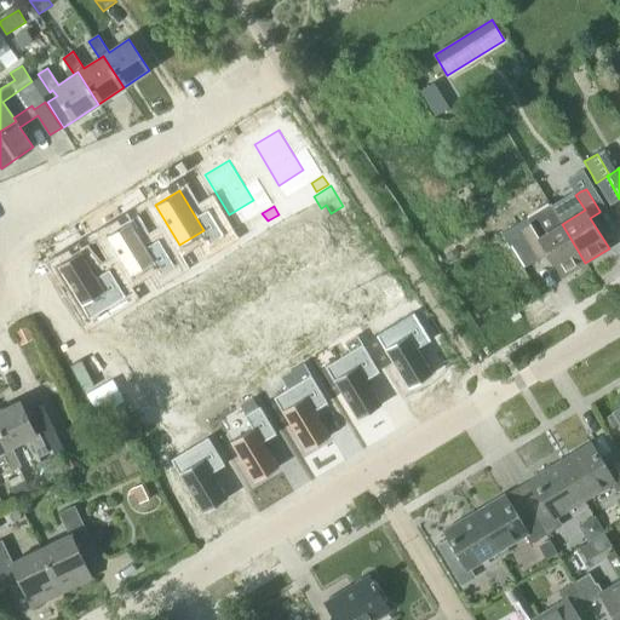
[(585,263),(562,224),(551,206),(528,220),(527,218),(501,234),(523,268),(539,258),(534,251),(543,245),(562,277),(585,263)]
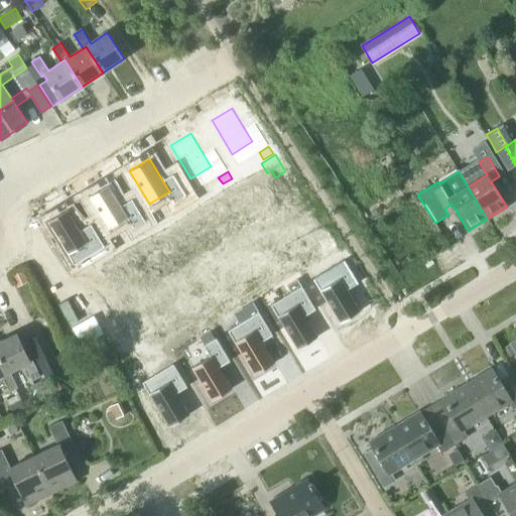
[(108,183),(88,196),(108,229),(128,217),(108,183)]
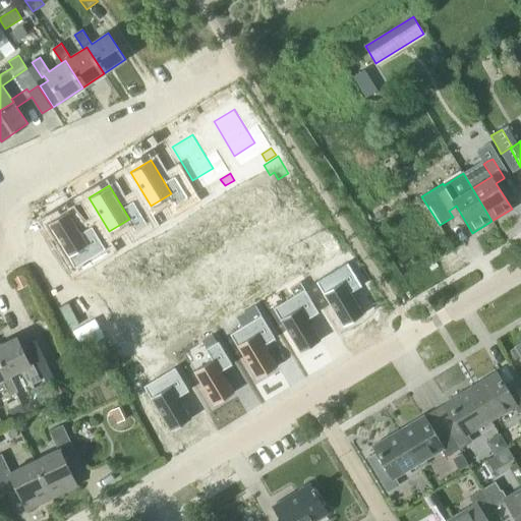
[(188,198),(179,205),(183,212),(192,206),(188,198)]
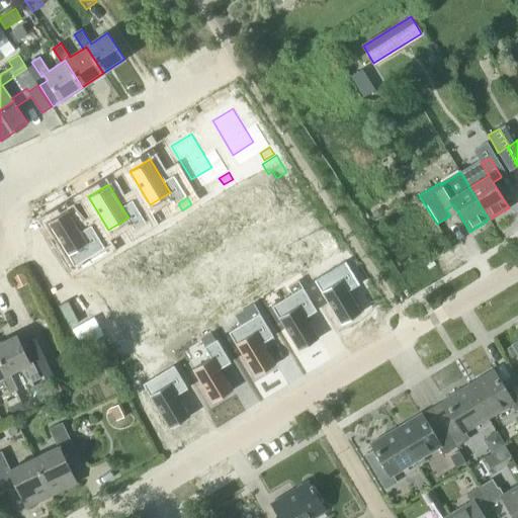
[(68,209),(48,222),(67,255),(88,243),(68,209)]
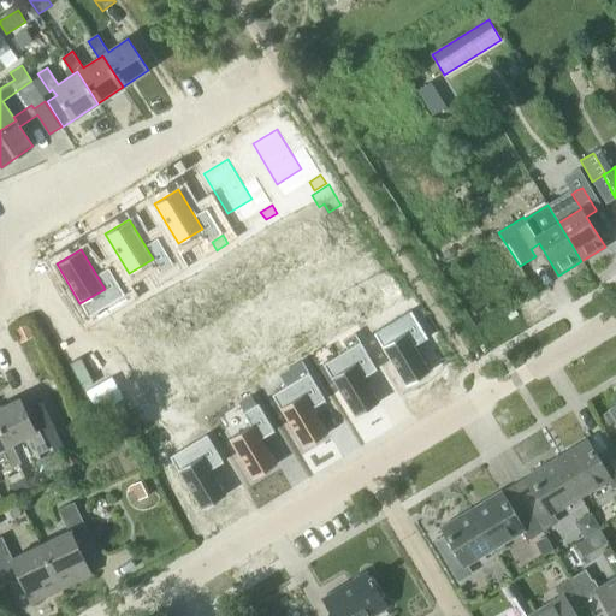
[(182,277),(175,265),(159,273),(166,286),(182,277)]
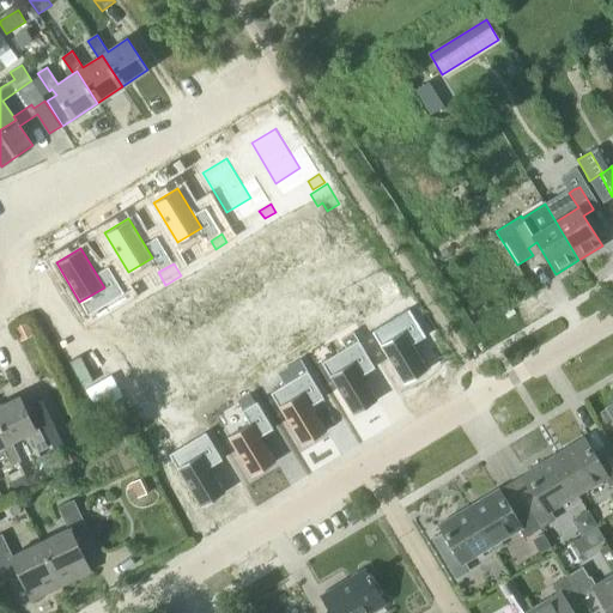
[(123,293),(113,301),(117,309),(128,302),(123,293)]
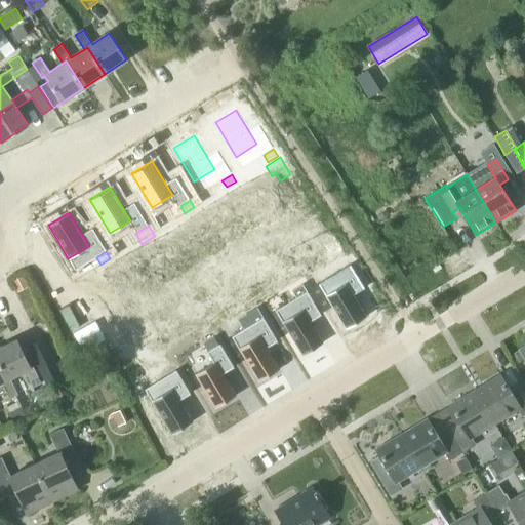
[(345,258),(335,264),(339,271),(349,266),(345,258)]
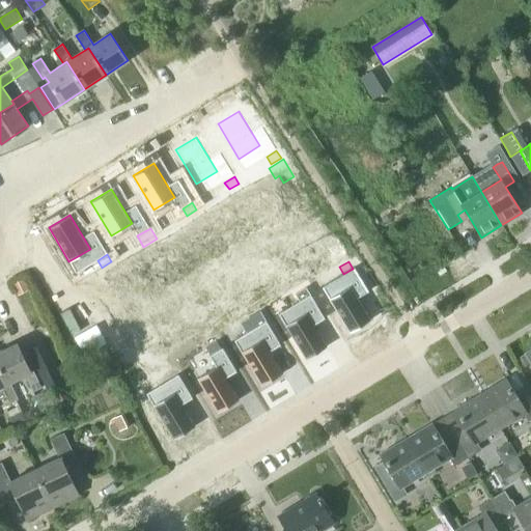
[(11,282),(17,295),(29,289),(24,277),(11,282)]
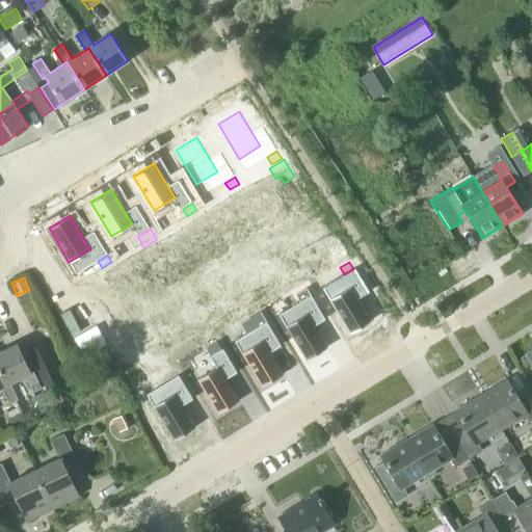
[(351,286),(330,299),(350,334),(372,320),(351,286)]
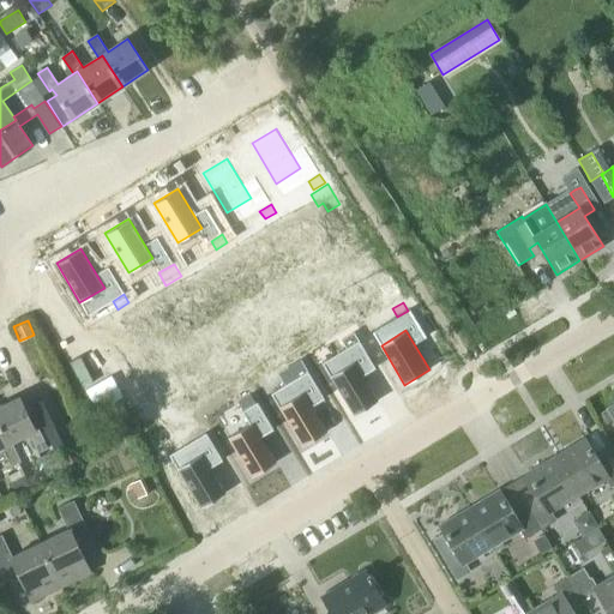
[(353,332),(341,339),(345,348),(357,341),(353,332)]
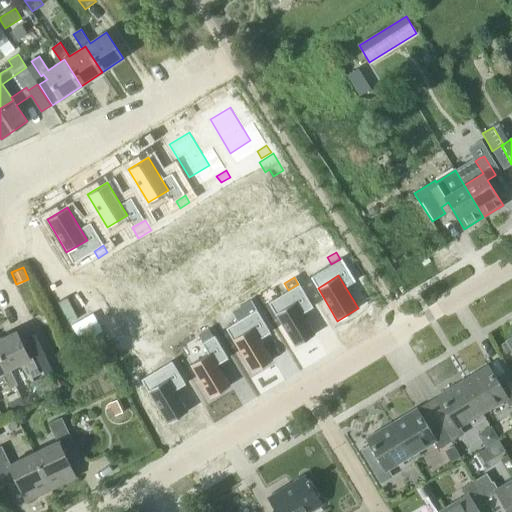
[(295,301),(275,313),(295,346),(315,334),(295,301)]
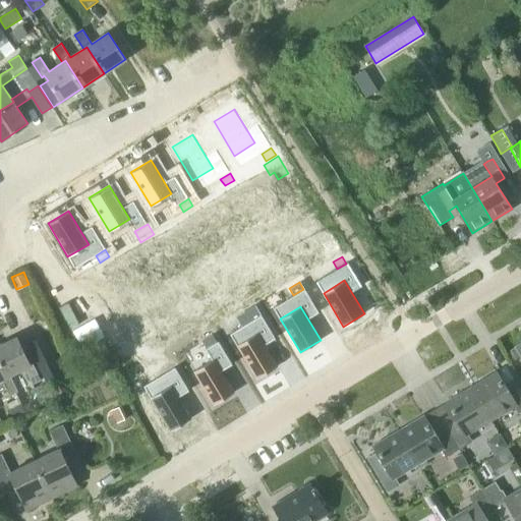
[(256,308),(246,314),(250,322),(261,315),(256,308)]
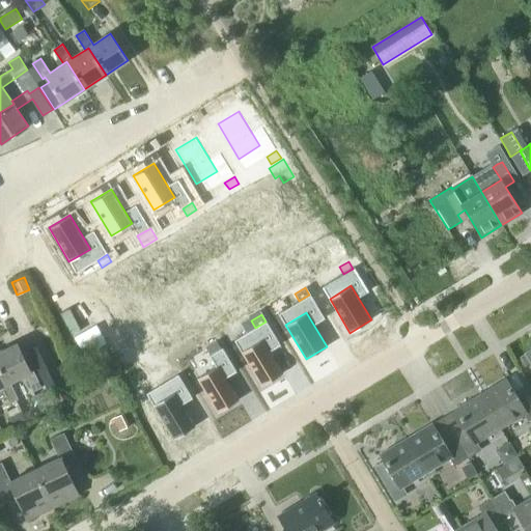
[(283,373),(262,339),(242,352),(262,386),(283,373)]
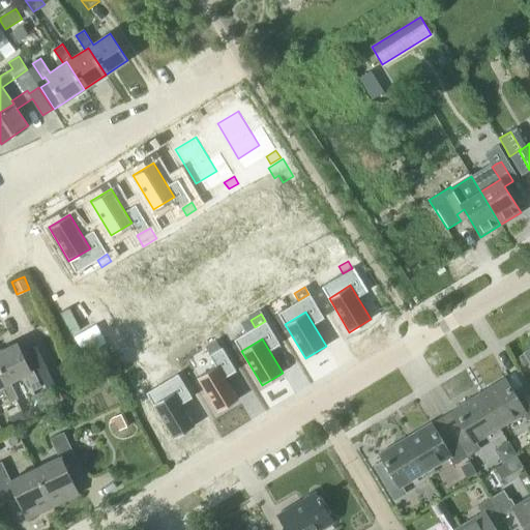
[(216,341),(206,346),(210,353),(221,347),(216,341)]
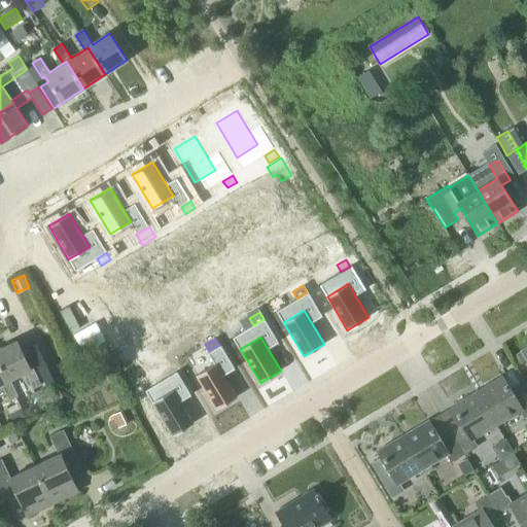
[(44,340),(29,348),(46,384),(62,377),(44,340)]
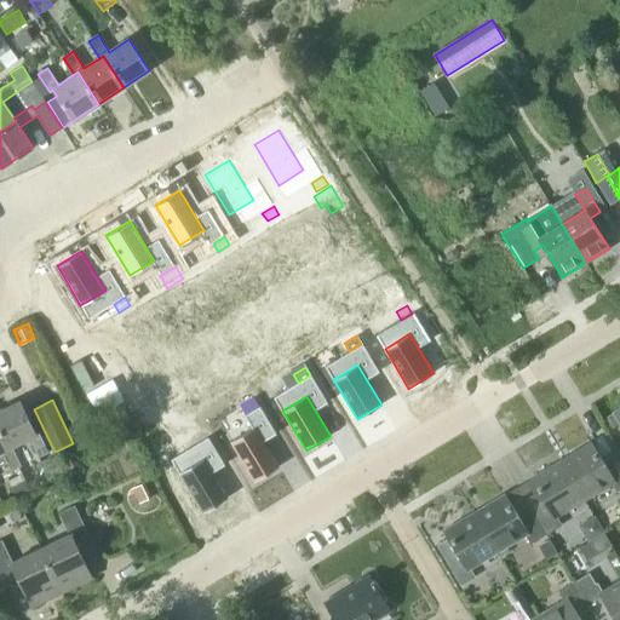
[(39,457),(49,452),(39,431),(35,434),(19,401),(0,409),(0,431),(9,448),(12,446),(29,437),(39,457)]
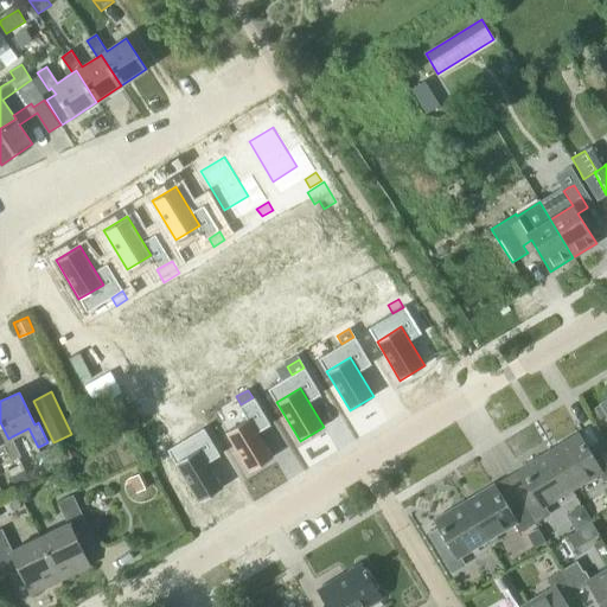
[(595,421),(606,415),(600,404),(589,411),(595,421)]
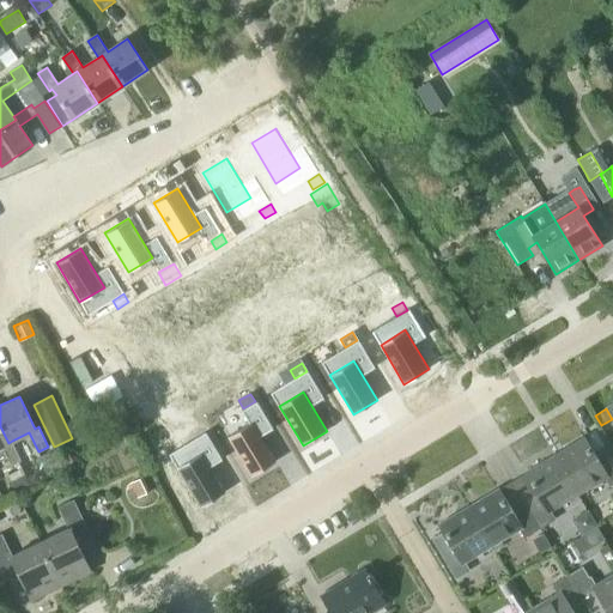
[(252,422),(228,436),(252,475),(275,461),(252,422)]
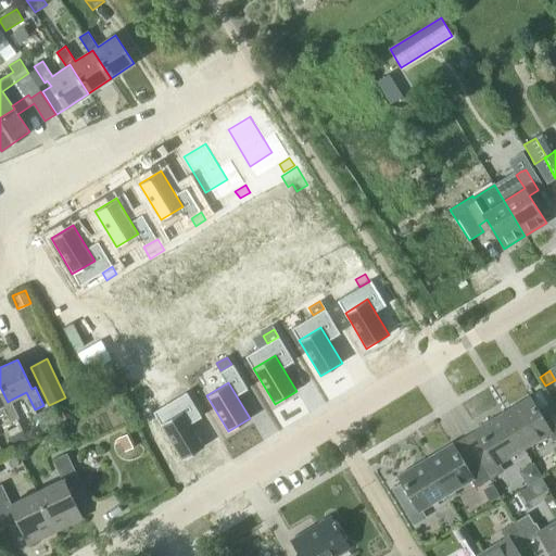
[(180,384),(171,391),(175,399),(185,392),(180,384)]
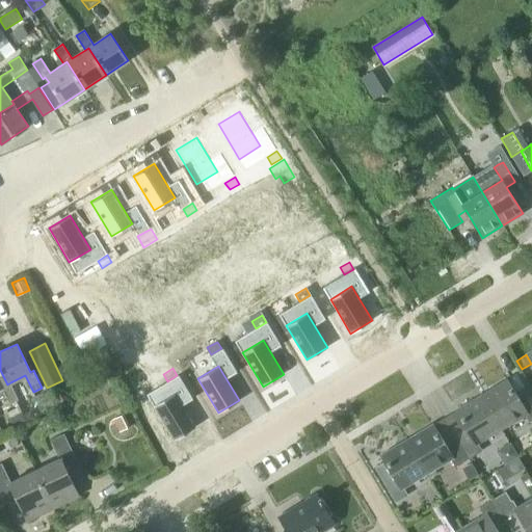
[(19,399),(10,382),(7,384),(0,370),(0,388),(2,387),(9,403),(19,399)]
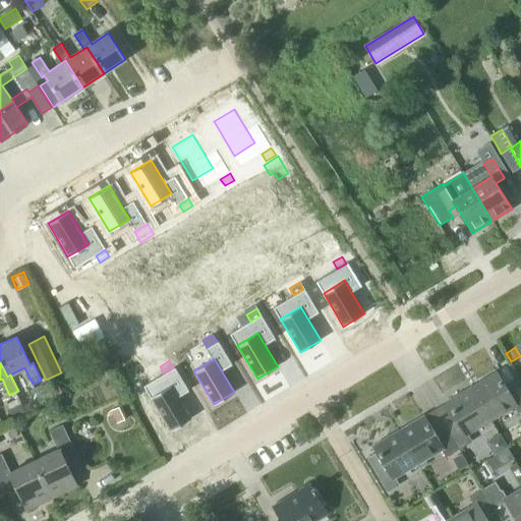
[(519,412),(520,411),(520,391),(515,383),(505,389),(496,371),(471,387),(490,419),(514,406),(519,412)]
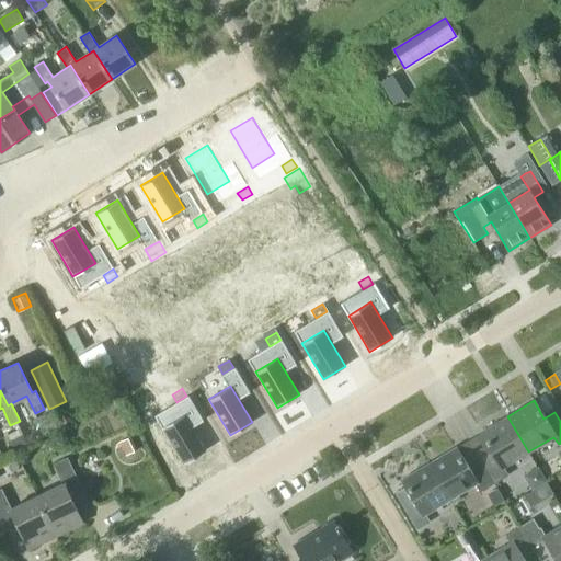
[(184,414),(161,427),(183,464),(206,450),(184,414)]
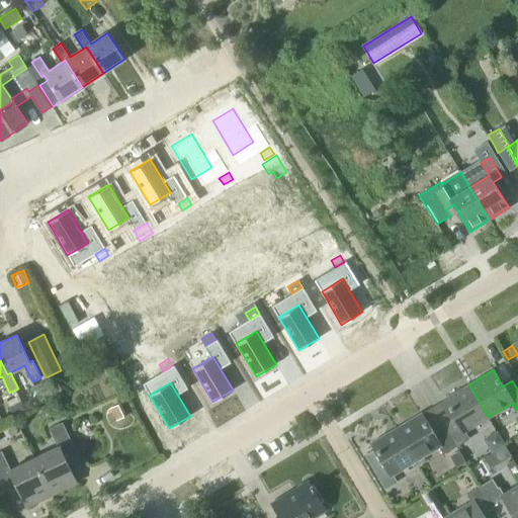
[(465,431),(488,417),(468,384),(444,399),(453,416),(442,423),(456,446),(469,438),(465,431)]
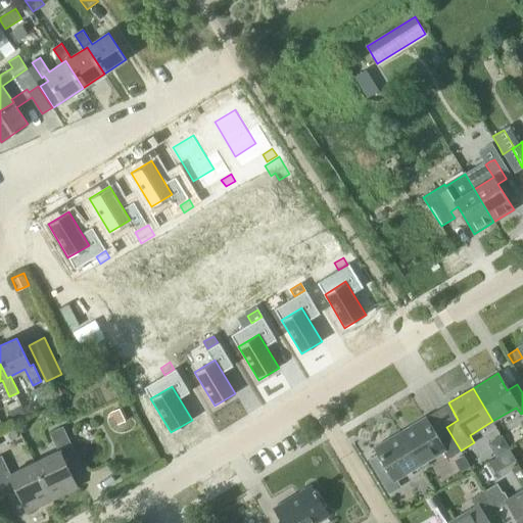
[(128,420),(123,407),(111,412),(116,425),(128,420)]
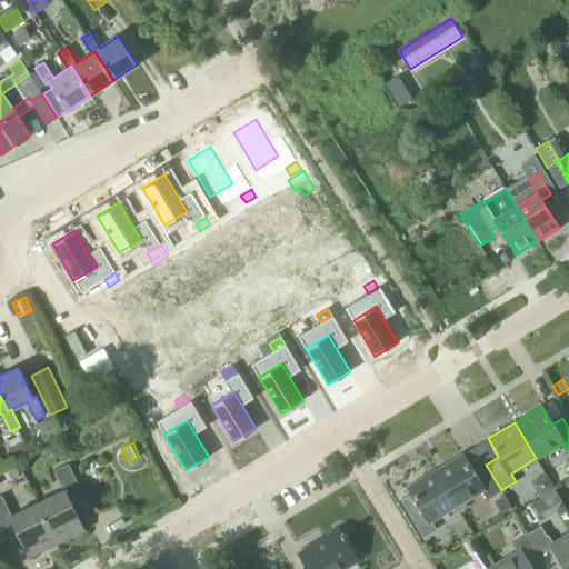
[(501,490),(486,465),(472,472),(461,453),(435,470),(457,507),(482,491),(487,498),(501,490)]
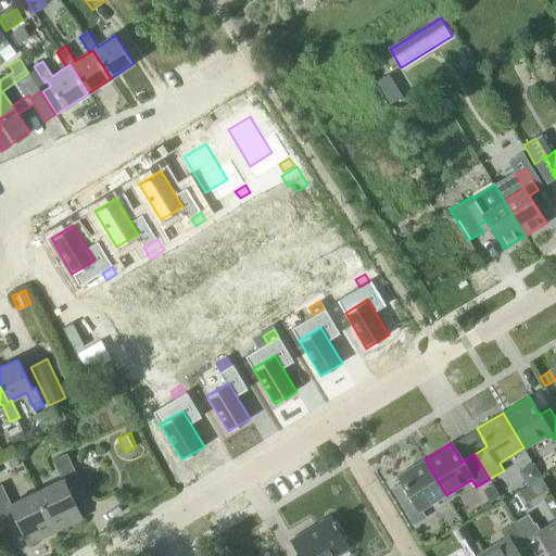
[(55,532),(83,519),(68,489),(80,483),(66,454),(52,460),(62,480),(36,492),(55,532)]
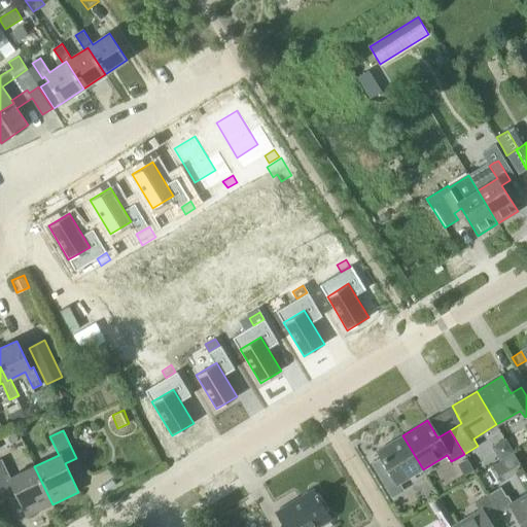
[(399,483),(423,469),(402,435),(378,450),(382,457),(372,463),(392,497),(403,490),(399,483)]
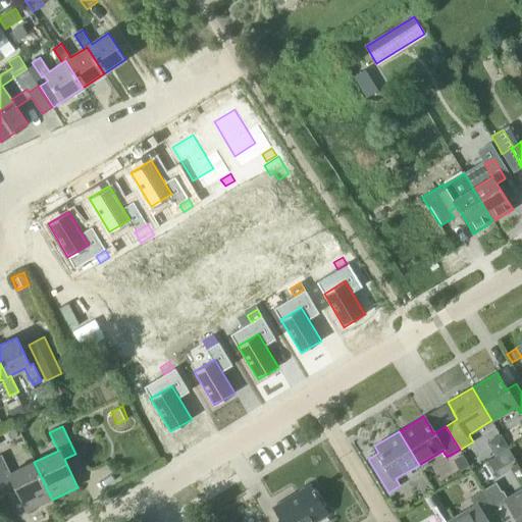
[(469,466),(462,454),(453,459),(460,472),(469,466)]
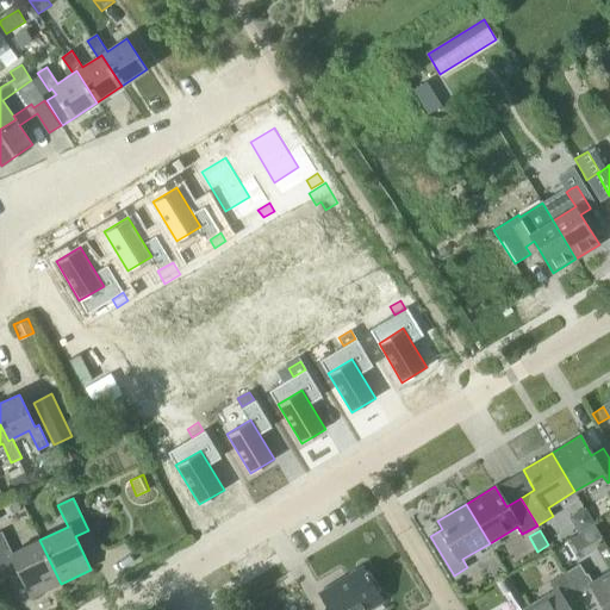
[(61,584),(39,540),(12,553),(1,531),(0,531),(0,567),(2,572),(17,565),(32,597),(61,584)]
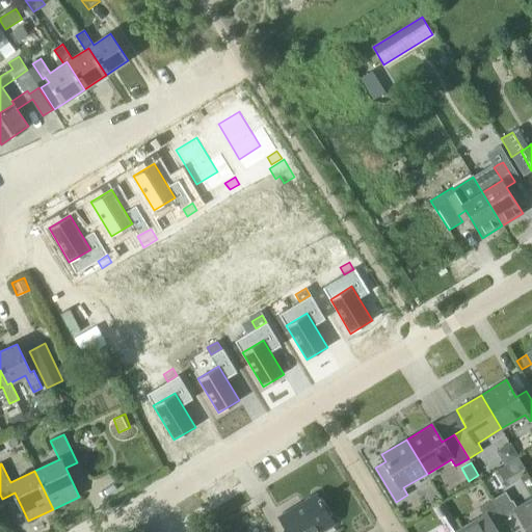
[(512,500),(511,501),(506,491),(494,499),(499,508),(508,523),(507,524),(512,531),(513,531),(526,525),(530,531),(531,531),(531,497),(516,507),(512,500)]
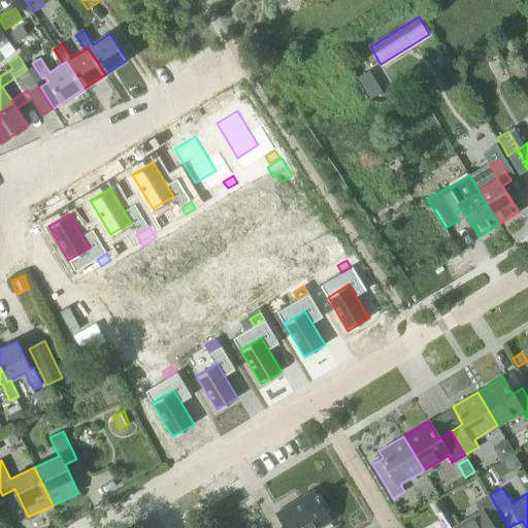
[(316,527),(331,519),(315,491),(276,513),(286,527),(316,527)]
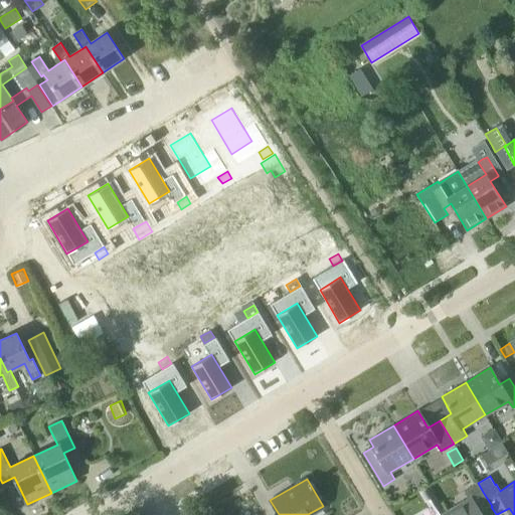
[(492,506),(483,492),(478,483),(465,491),(469,498),(446,512),(447,514),(480,514),(491,507),(492,506)]
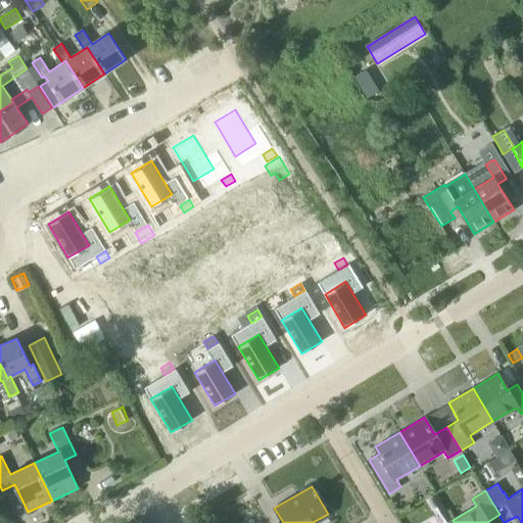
[(431,510),(442,504),(436,492),(425,498),(431,510)]
